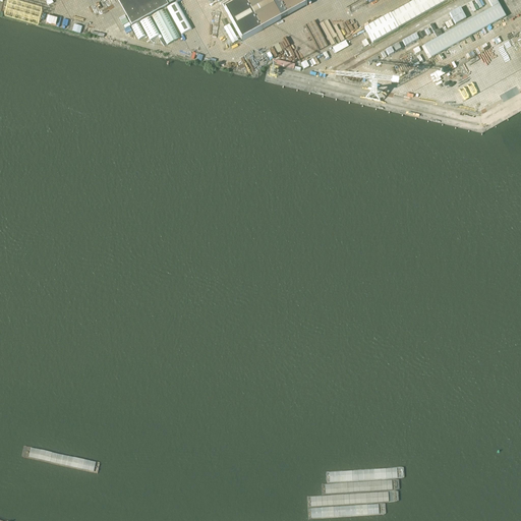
[(117,0),(131,25),(168,6),(165,0),(117,0)]
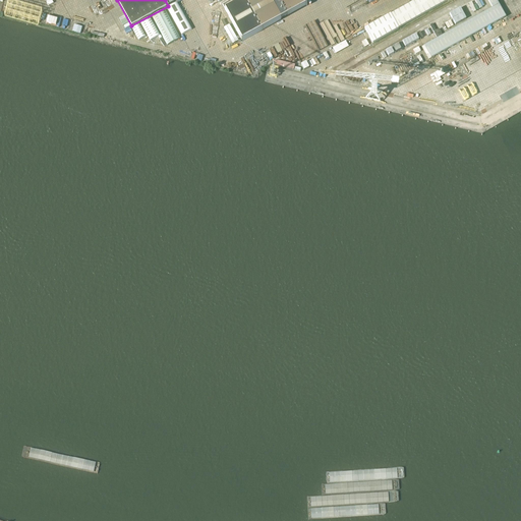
[(262,31),(307,5),(303,0),(232,0),(223,5),(242,41),(262,31)]
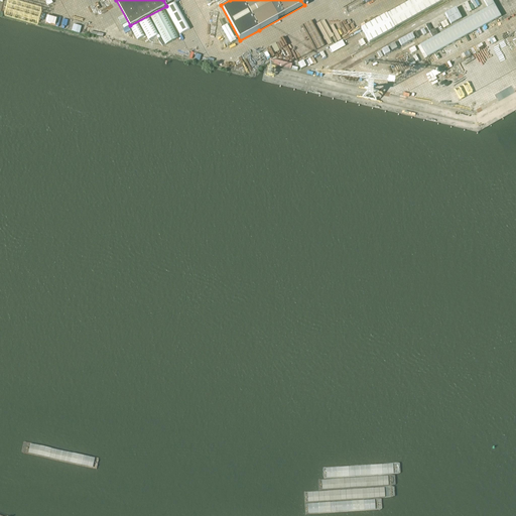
[(443,1),(445,0),(413,0),(387,15),(386,14),(361,28),(369,43),(394,28),(443,1)]
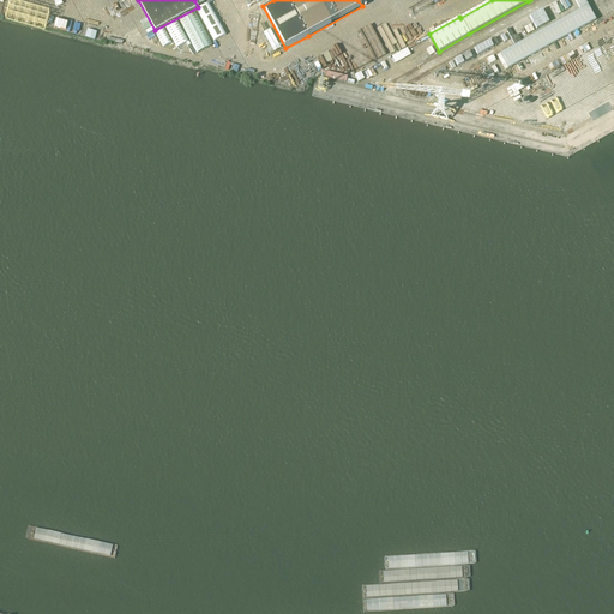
[(584,0),(575,0),(581,10),(499,54),(507,68),(596,20),(584,0)]
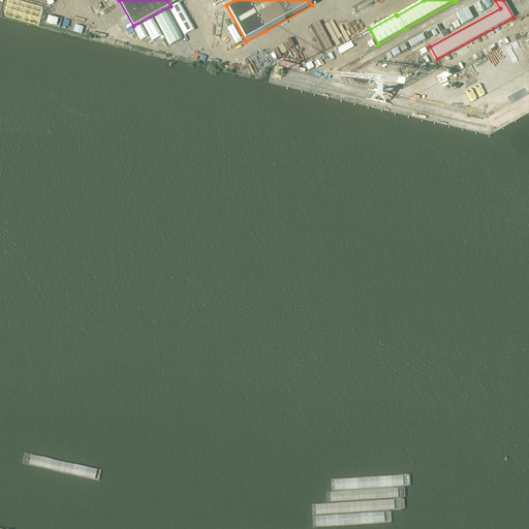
[(481,0),(470,6),(476,18),(488,11),(481,0)]
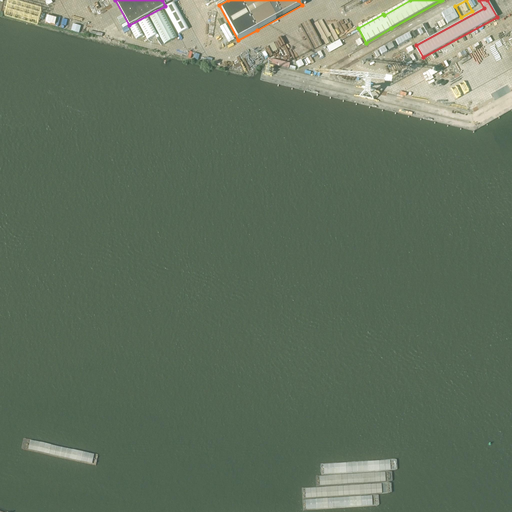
[(164,8),(179,34),(188,29),(174,3),(164,8)]
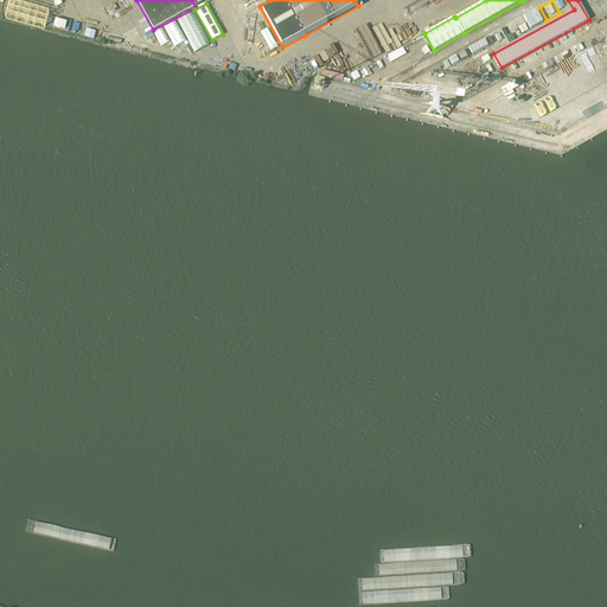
[(537,10),(524,14),(530,27),(543,23),(537,10)]
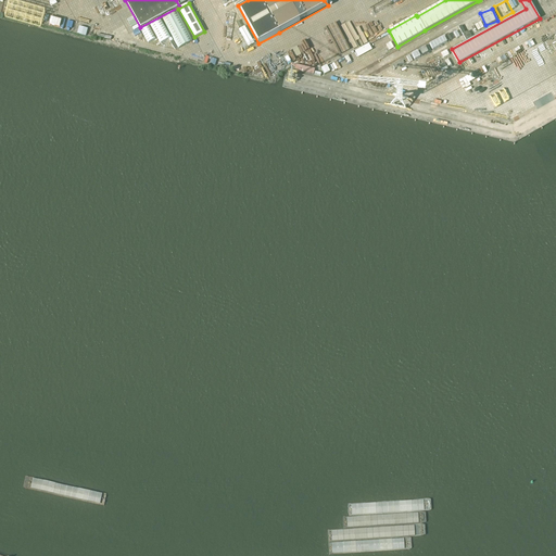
[(192,41),(177,12),(176,10),(162,17),(178,49),(192,41)]
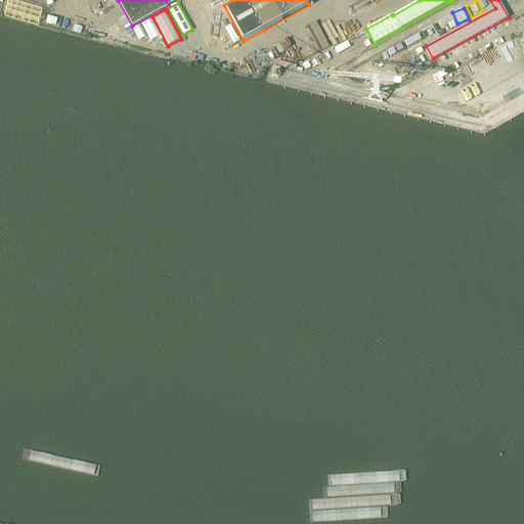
[(450,14),(445,17),(450,29),(456,26),(450,14)]
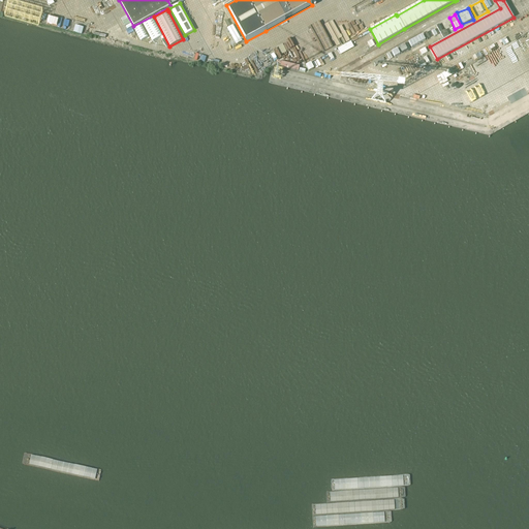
[(152,41),(162,35),(152,18),(142,24),(152,41)]
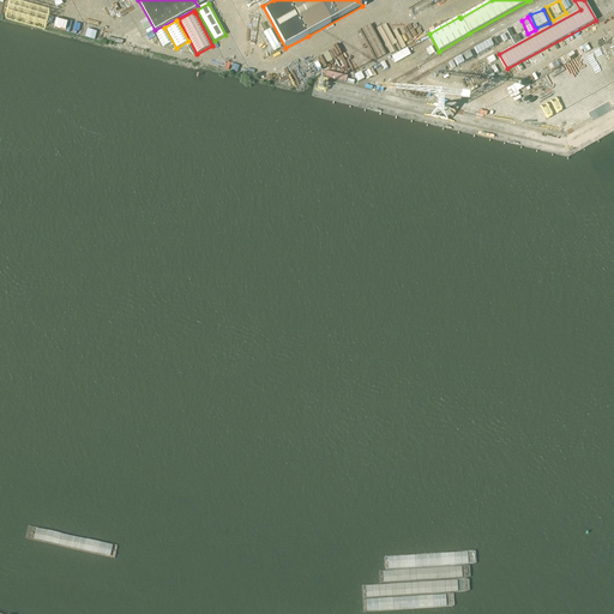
[(95,40),(97,31),(88,29),(85,37),(95,40)]
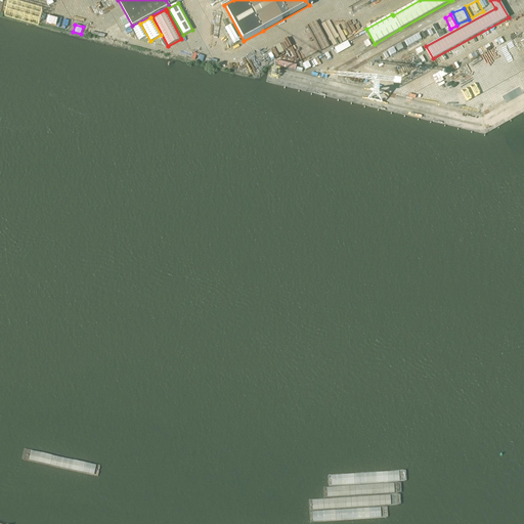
[(139,39),(145,36),(139,25),(134,28),(139,39)]
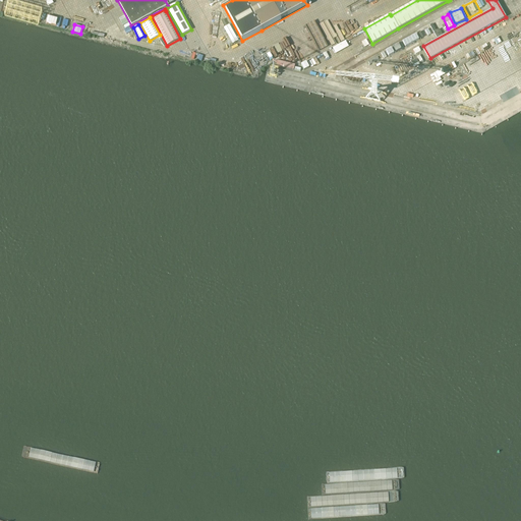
[(232,44),(238,41),(229,24),(224,27),(232,44)]
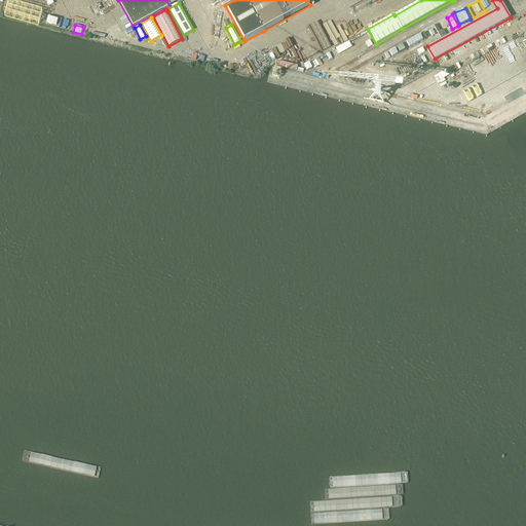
[(331,42),(324,29),(305,37),(312,51),(331,42)]
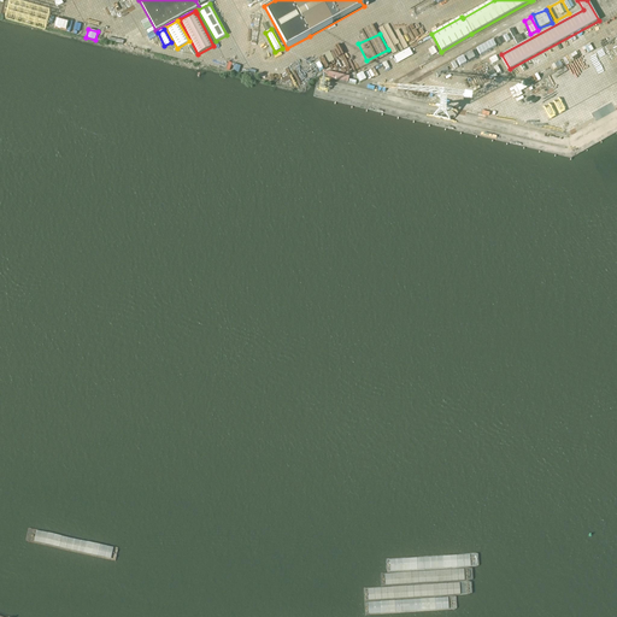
[(481,54),(495,46),(493,40),(477,48),(481,54)]
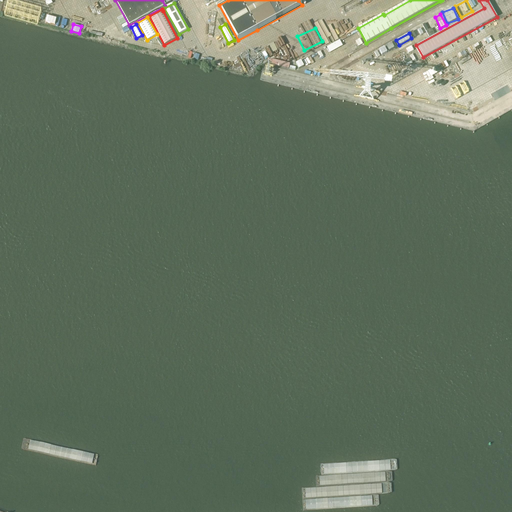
[(327,46),(330,52),(343,46),(340,40),(327,46)]
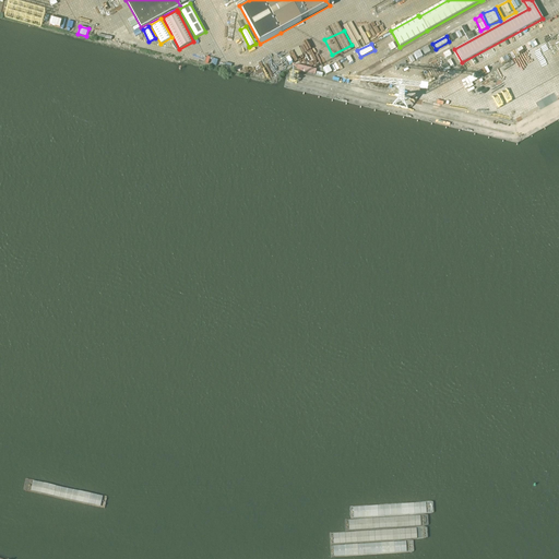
[(312,47),(304,51),(309,62),(318,58),(312,47)]
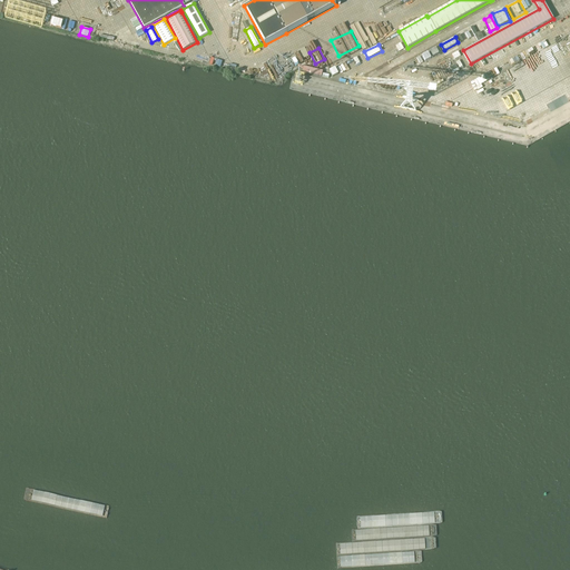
[(440,53),(436,48),(430,51),(433,57),(440,53)]
